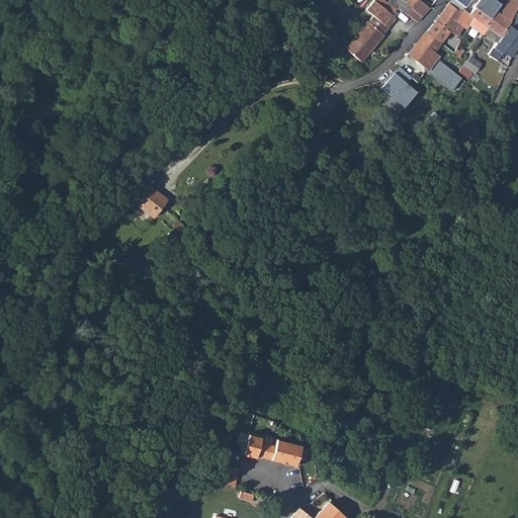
[(361,0),(358,0),(354,5),(360,10),(362,8),(364,9),(367,5),(361,0)]
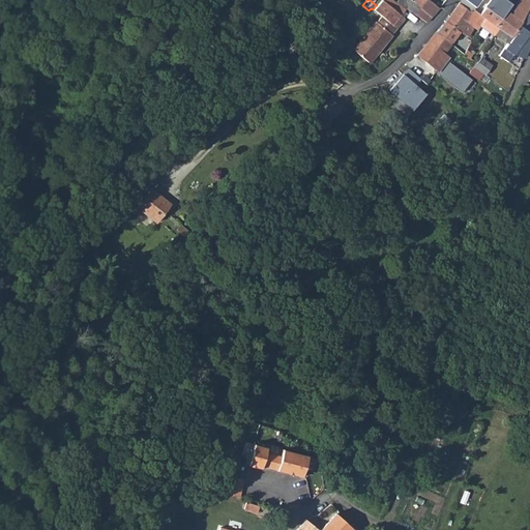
[(381,0),(379,4),(398,18),(400,15),(381,0)]
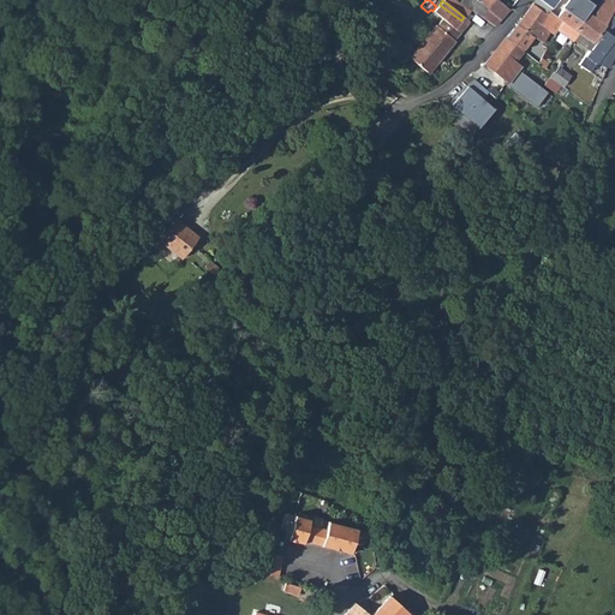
[(457,0),(442,0),(464,17),(470,10),(466,7),(460,3),(457,0)]
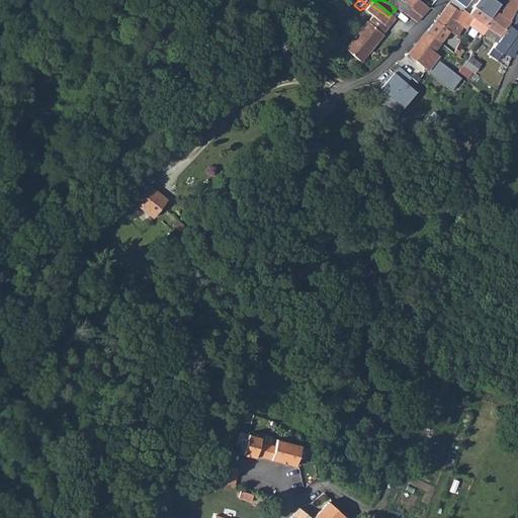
[(396,0),(397,0),(393,6),(396,8),(417,21),(422,16),(409,5),(402,0),(396,0)]
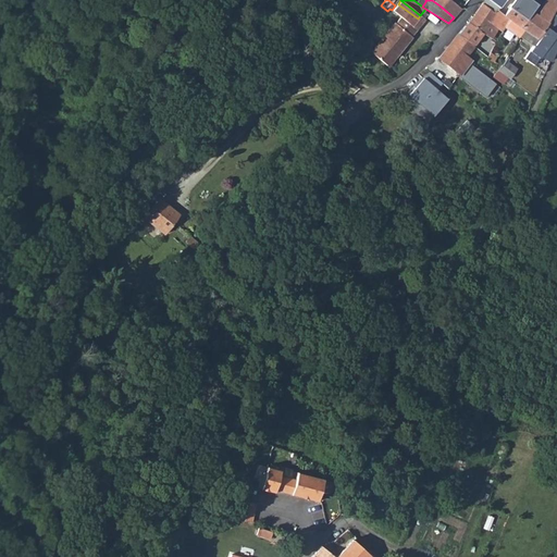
[(450,0),(444,0),(440,5),(454,17),(461,8),(450,0)]
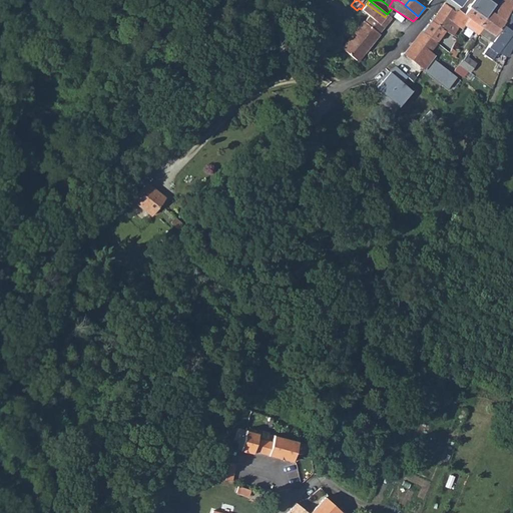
[(444,0),(443,2),(455,11),(457,8),(459,9),(465,0),(444,0)]
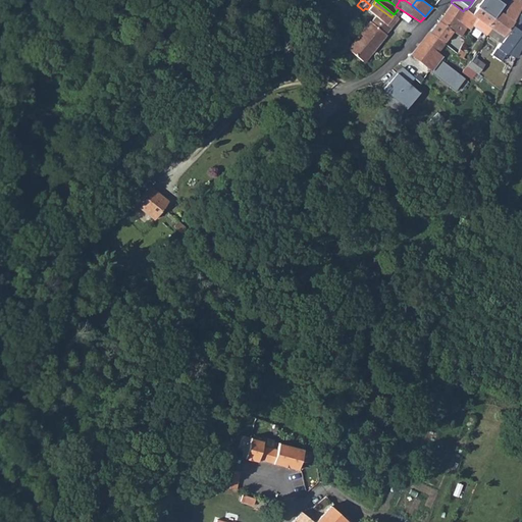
[(491,0),(482,0),(472,13),(467,9),(465,8),(463,11),(457,20),(465,27),(469,30),(472,23),(485,34),(486,33),(489,28),(486,25),(498,9),(489,3),(491,0)]
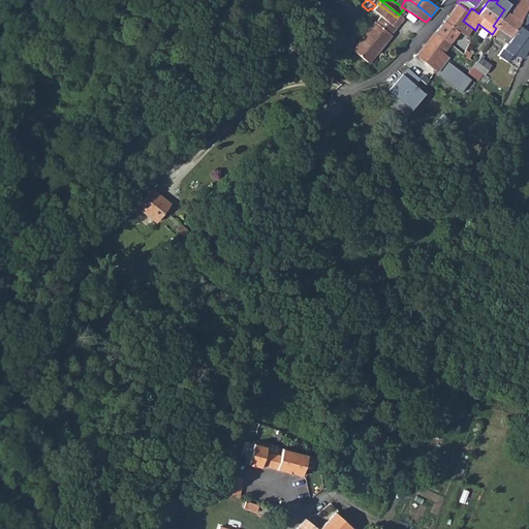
[(505,0),(498,0),(496,3),(504,9),(505,10),(510,3),(505,0)]
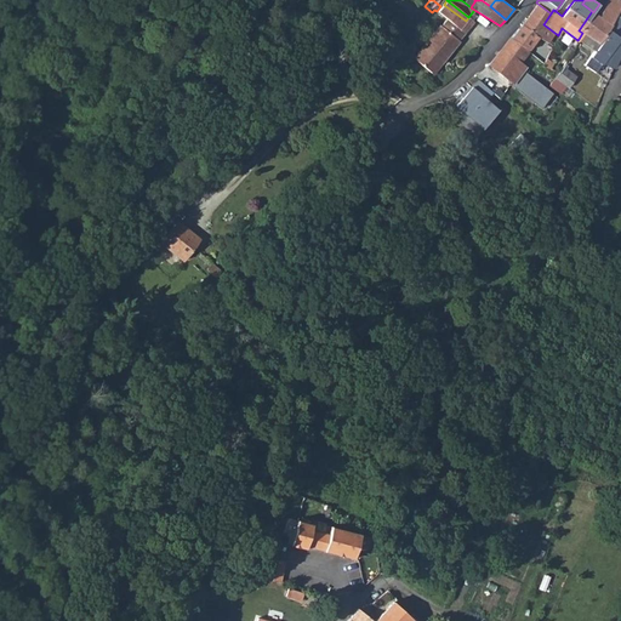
[(607,0),(604,7),(599,16),(611,26),(617,13),(620,6),(620,0),(607,0)]
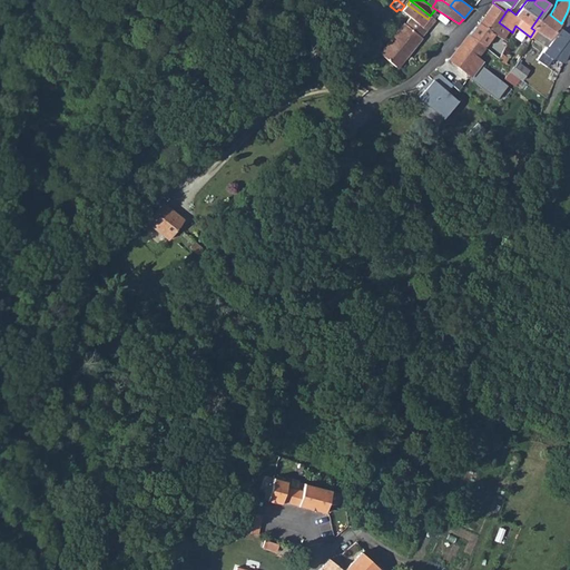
[(492,2),(478,22),(493,35),(502,39),(508,29),(499,22),(505,12),(492,2)]
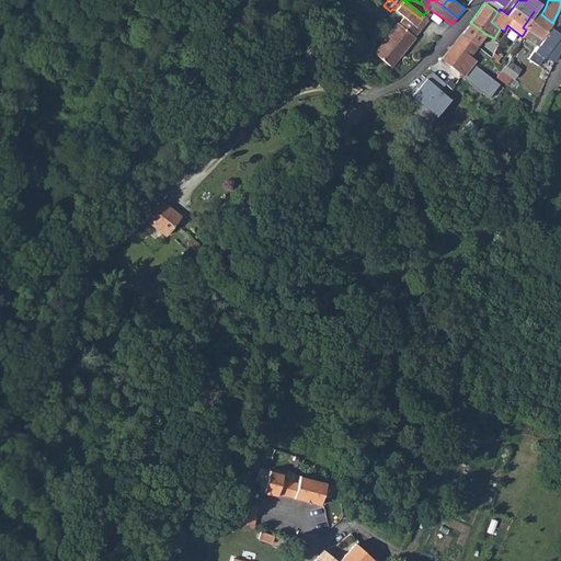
[(373,53),(389,66),(399,53),(401,54),(415,37),(414,36),(420,30),(415,26),(421,19),(401,4),(396,11),(403,18),(403,19),(402,19),(399,24),(397,23),(373,53)]
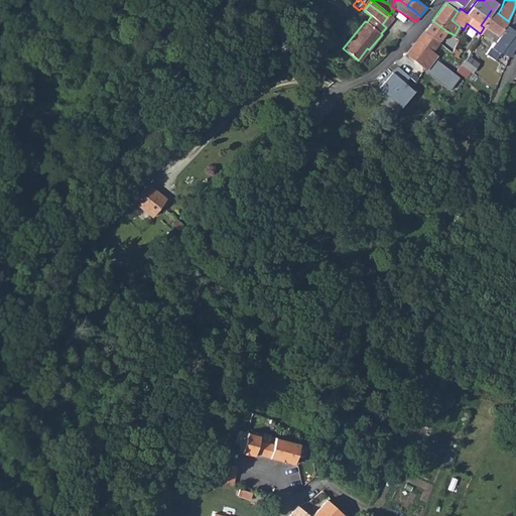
[(484,27),(481,32),(493,41),(508,21),(498,13),(493,10),(492,9),(481,25),(484,27)]
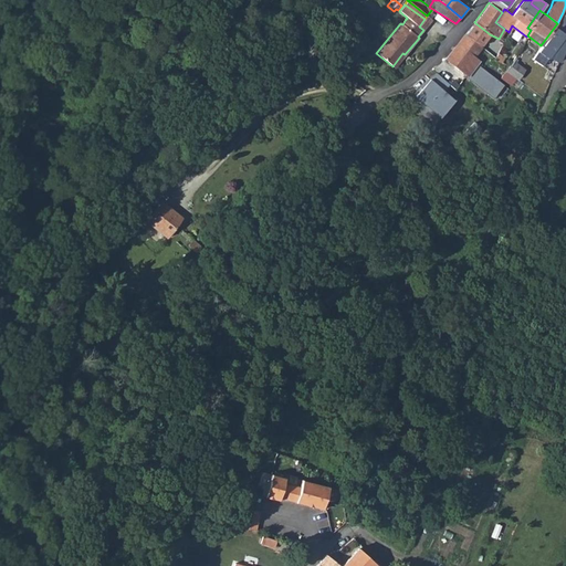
[(425,19),(419,27),(423,30),(429,22),(425,19)]
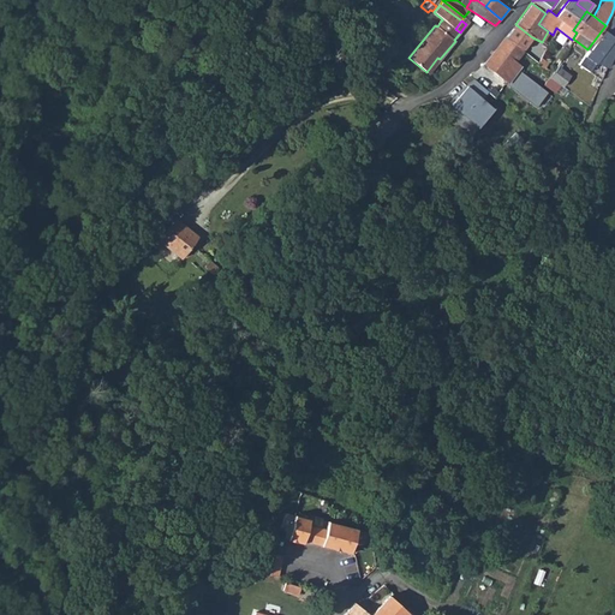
[(515,24),(505,37),(523,49),(532,37),(515,24)]
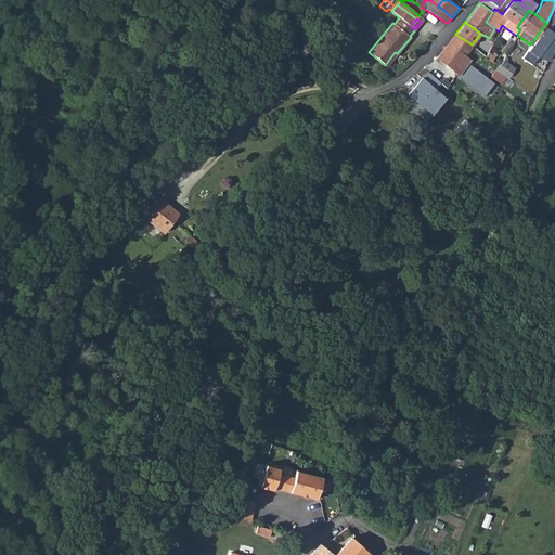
[(446,44),(437,57),(459,74),(465,64),(461,60),(464,55),(470,46),(455,34),(446,44)]
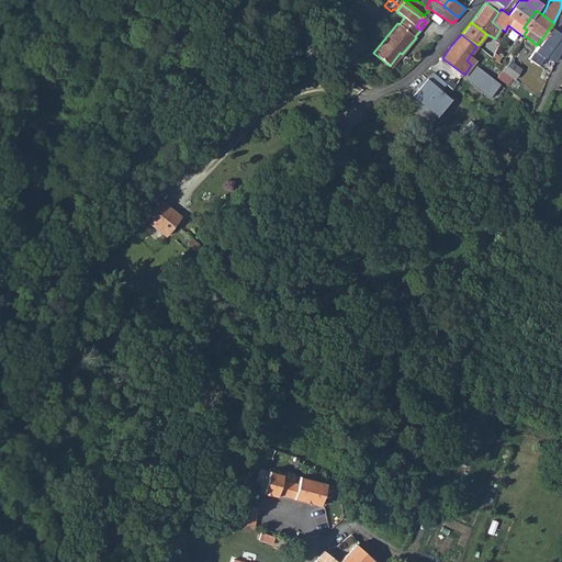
[(400,53),(390,66),(392,68),(402,54),(400,53)]
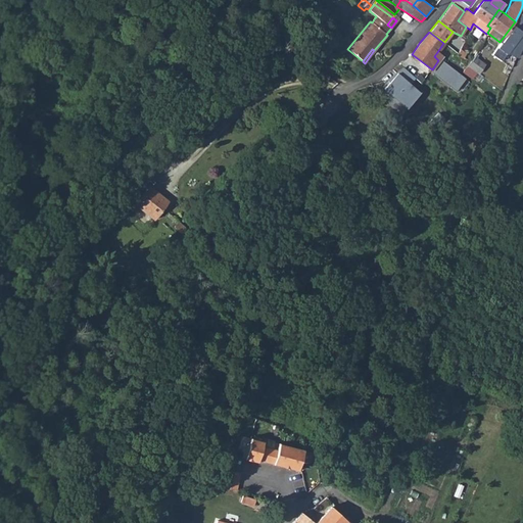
[(460,49),(456,56),(463,61),(466,58),(464,56),(465,52),(460,49)]
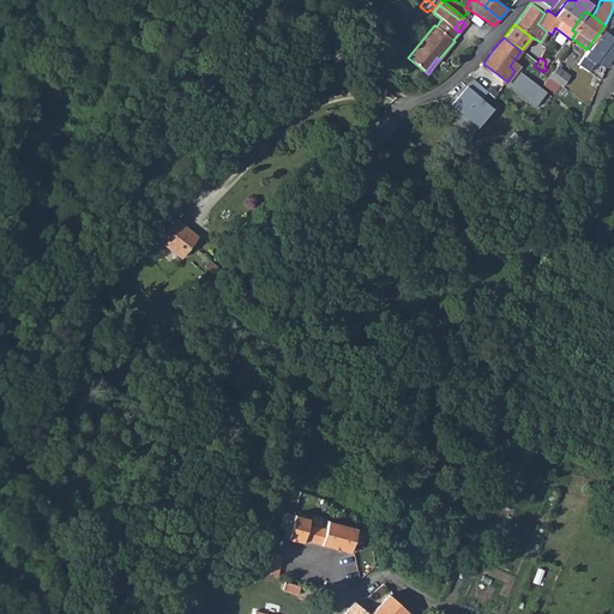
[(513,61),(510,66),(515,71),(519,65),(513,61)]
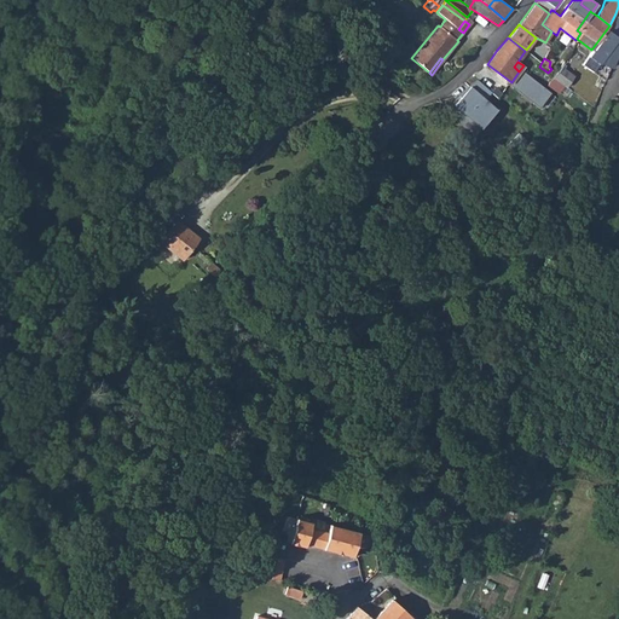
[(556,73),(553,76),(563,85),(566,87),(573,75),(562,69),(559,67),(556,73)]
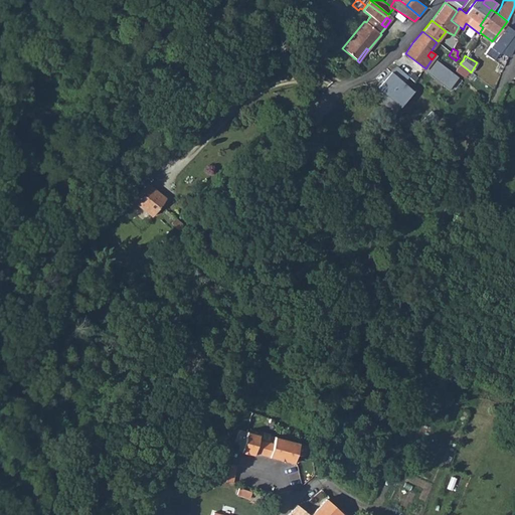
[(460,63),(455,70),(464,77),(465,76),(469,70),(460,63)]
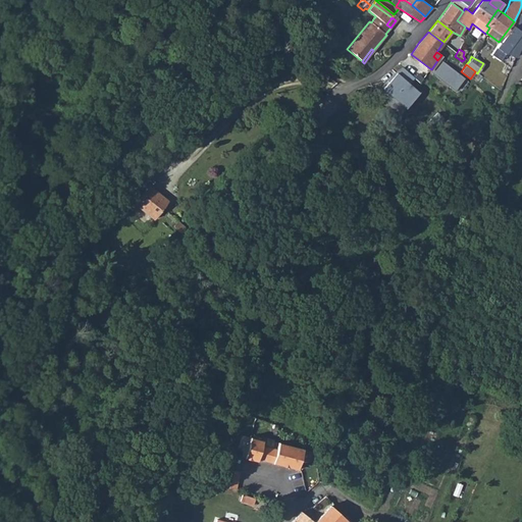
[(405,69),(398,79),(406,86),(413,76),(405,69)]
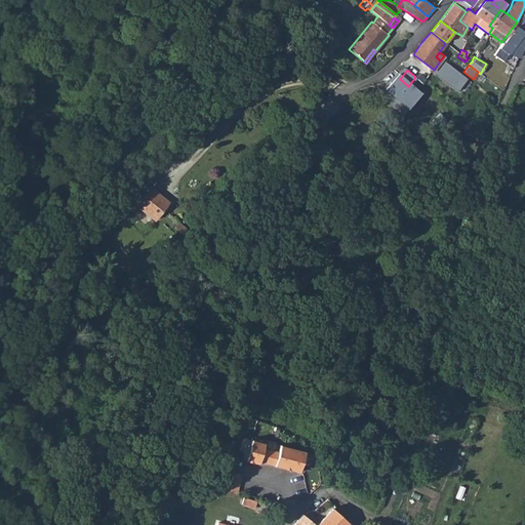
[(478,72),(474,78),(478,81),(482,75),(480,74),(478,72)]
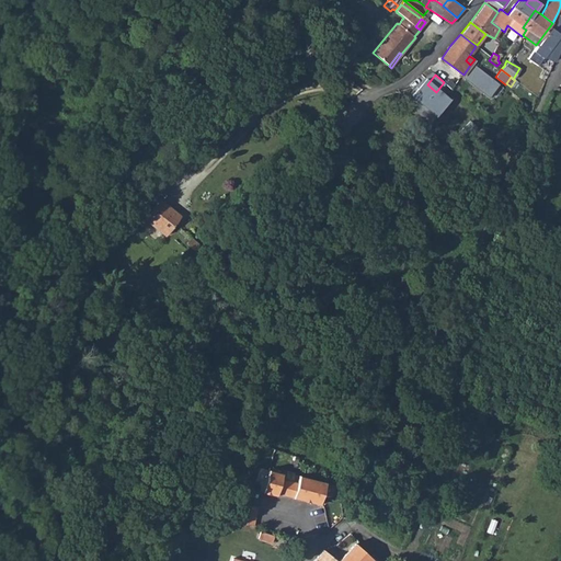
[(554,88),(548,101),(553,104),(559,91),(554,88)]
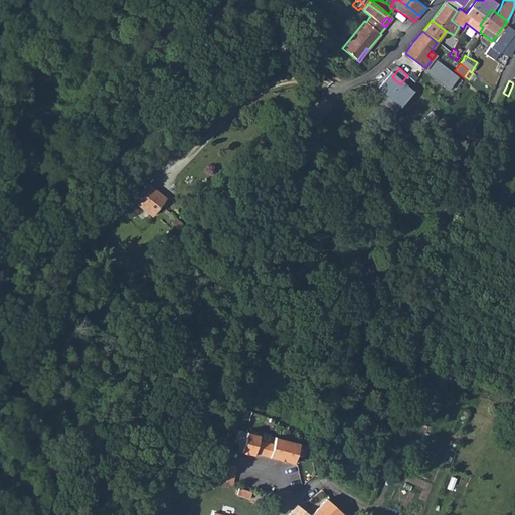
[(148,184),(135,201),(152,215),(165,198),(148,184)]
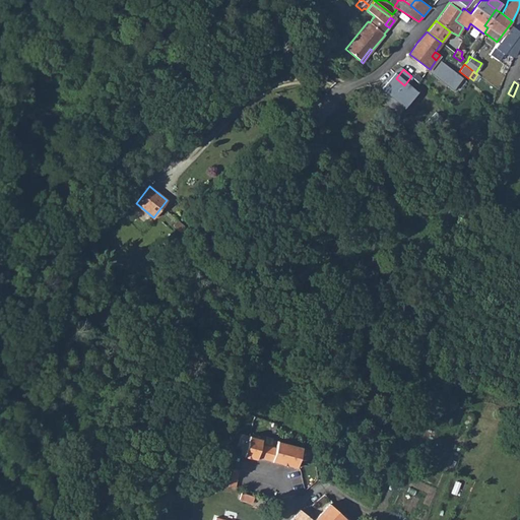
[(167,211),(166,213),(176,221),(173,224),(185,234),(189,230),(167,211)]
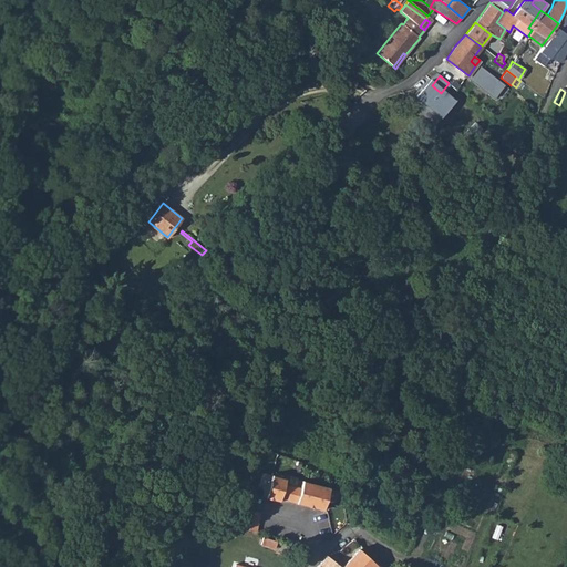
[(284,482),(270,478),(265,502),(275,504),(276,501),(323,511),(328,488),(308,482),(302,481),(299,490),(282,486),(284,482)]
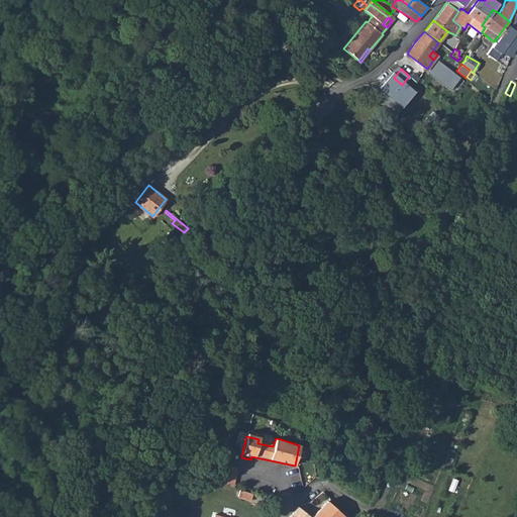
[(324,497),(310,515),(312,516),(348,516),(350,514),(342,508),(340,510),(324,497)]
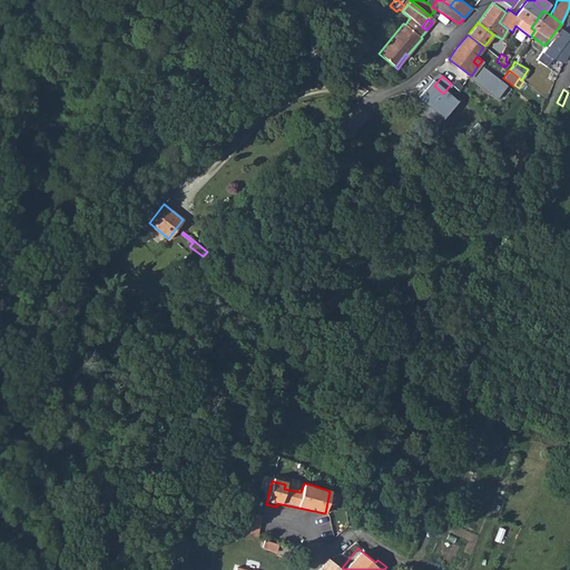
[(317,569),(344,569),(342,568),(330,559),(327,557),(317,569)]
